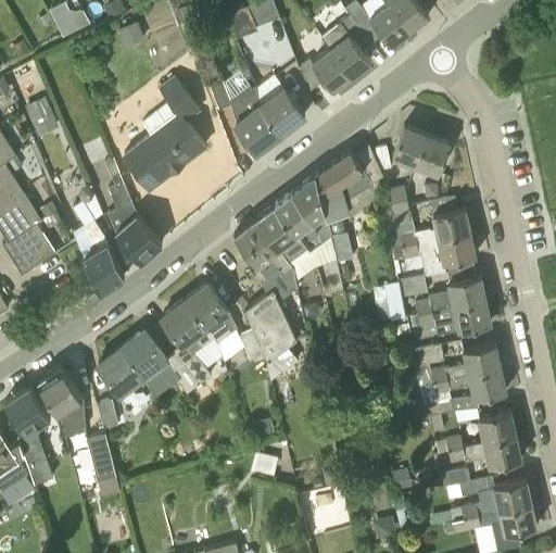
[(125,11),(118,0),(115,0),(102,8),(110,20),(125,11)]
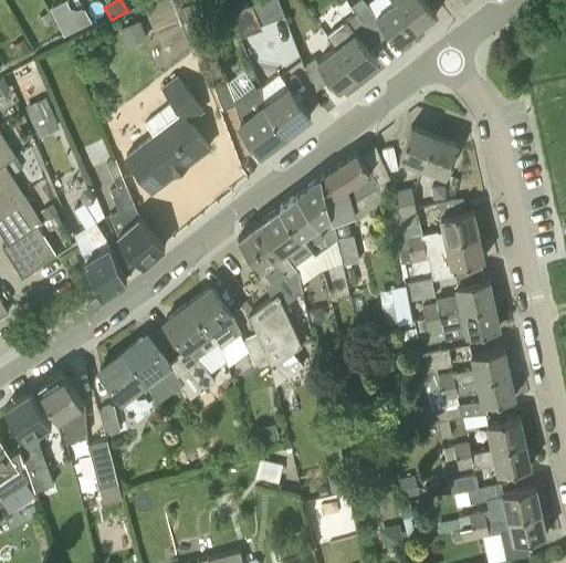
[(231,13),(251,7),(249,0),(232,0),(227,2),(231,13)]
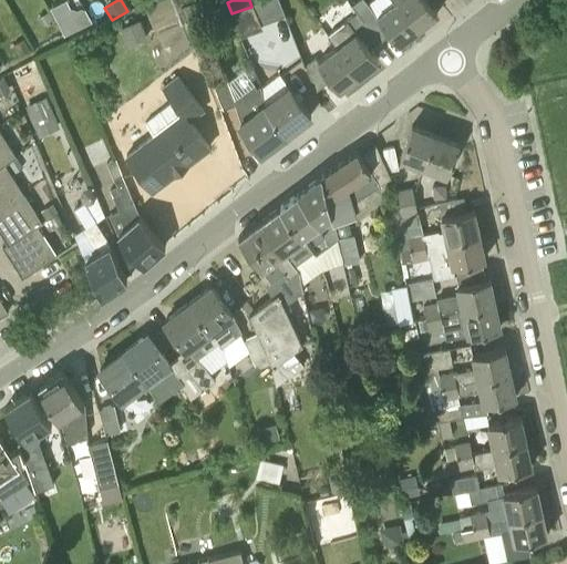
[(239,39),(263,31),(263,30),(261,27),(285,19),(277,0),(269,0),(251,7),(232,13),(230,13),(239,39)]
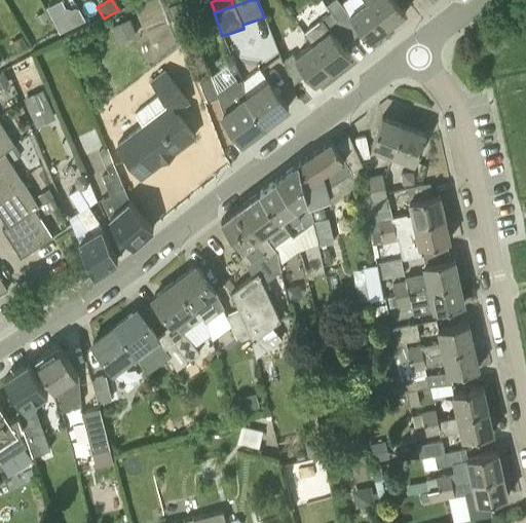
[(336,21),(352,40),(362,33),(370,43),(388,28),(368,3),(349,16),(336,0),(335,0),(327,7),(332,13),(332,14),(336,21)]
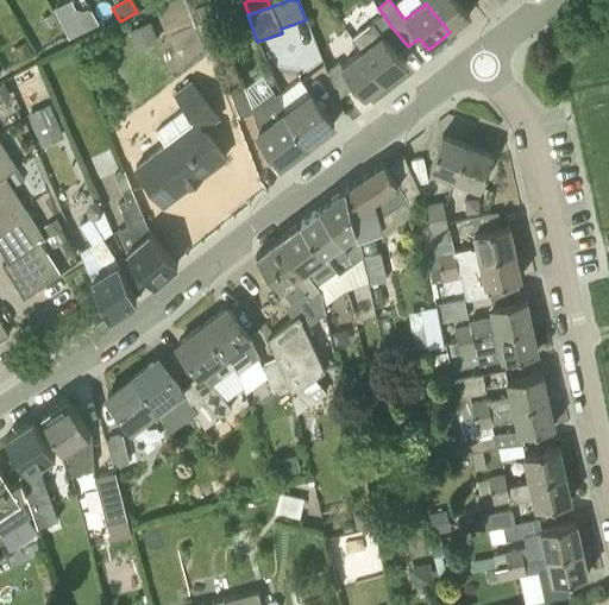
[(429,0),(426,4),(450,32),(469,17),(460,6),(466,0),(429,0)]
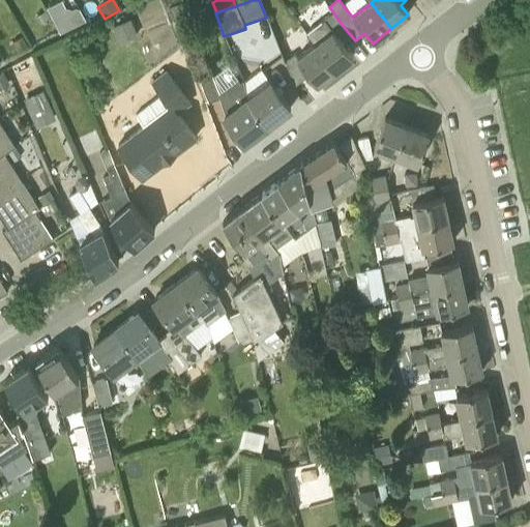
[(50,22),(46,12),(34,19),(38,27),(50,22)]
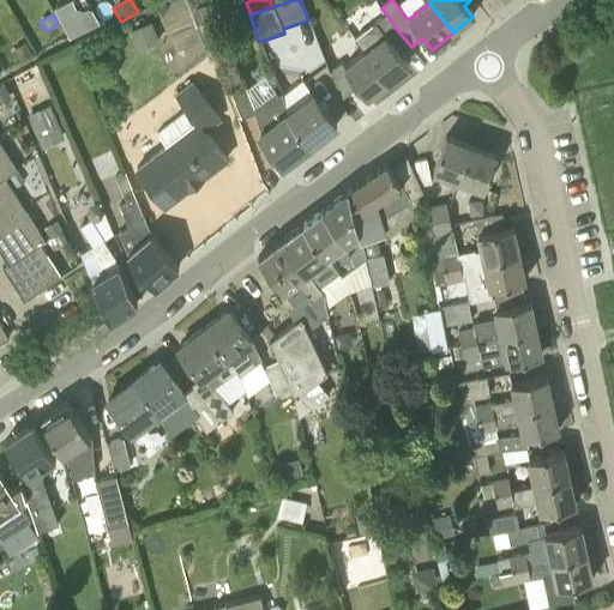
[(366,53),(390,83),(409,67),(399,55),(411,47),(392,24),(387,17),(356,40),(366,53)]
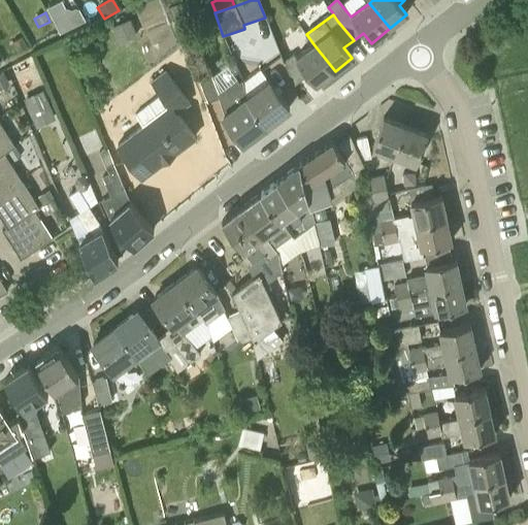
[(73,28),(68,19),(63,17),(54,22),(60,35),(73,28)]
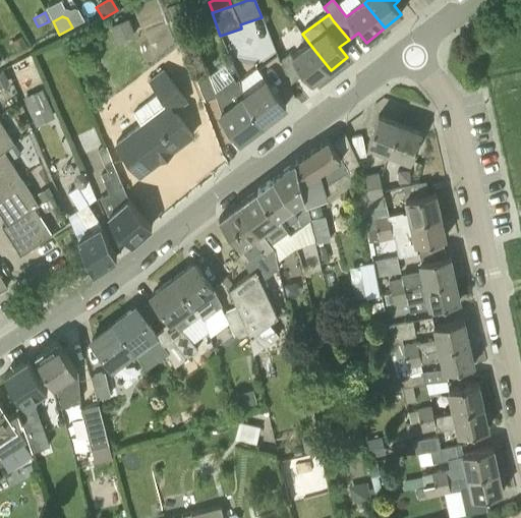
[(111,27),(117,44),(134,38),(129,21),(111,27)]
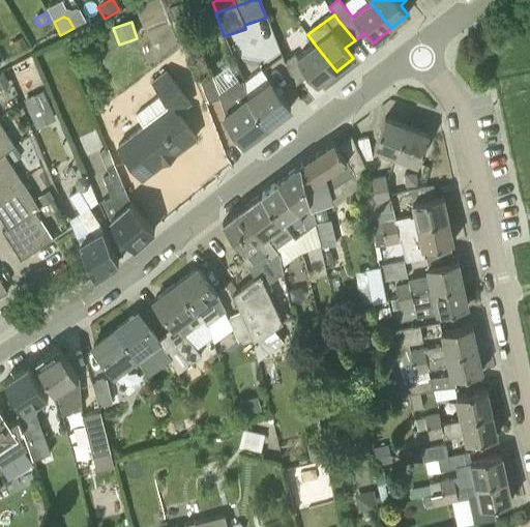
[(27,48),(22,38),(11,45),(17,53),(27,48)]
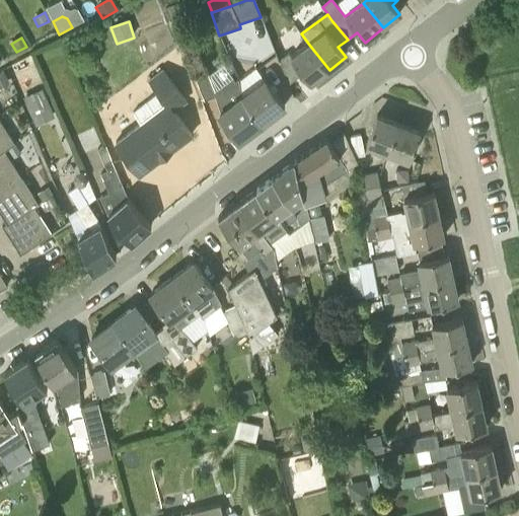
[(280,63),(281,67),(288,86),(302,75),(310,85),(329,70),(309,45),(292,58),(290,56),(280,63)]
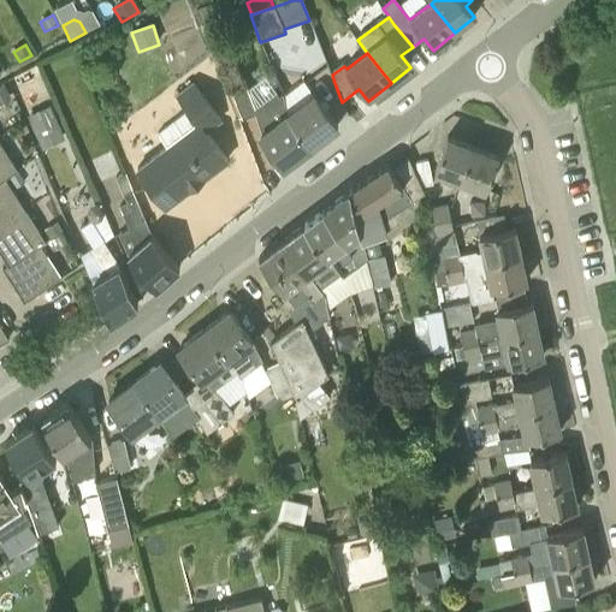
[(167,148),(137,171),(166,208),(190,190),(190,185),(199,179),(203,180),(227,161),(206,134),(221,122),(194,83),(176,96),(188,113),(158,135),(167,148)]
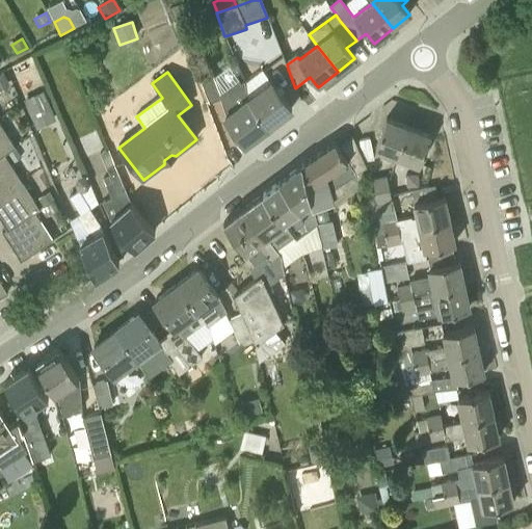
[(220,100),(227,115),(223,117),(245,146),(269,128),(247,100),(247,98),(245,83),(241,85),(239,82),(224,93),(222,88),(219,91),(212,73),(200,78),(210,104),(220,100)]
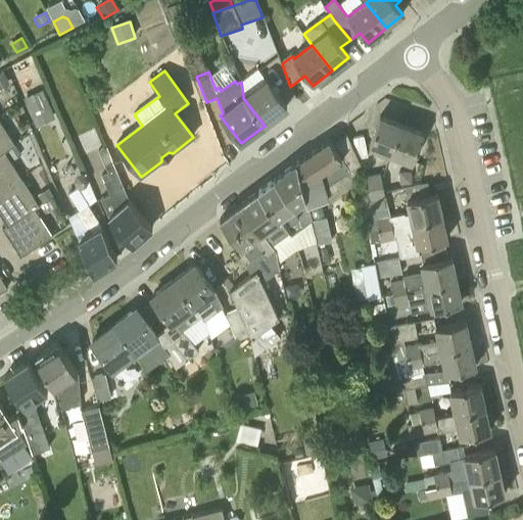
[(0,91),(10,85),(2,73),(0,74),(0,91)]
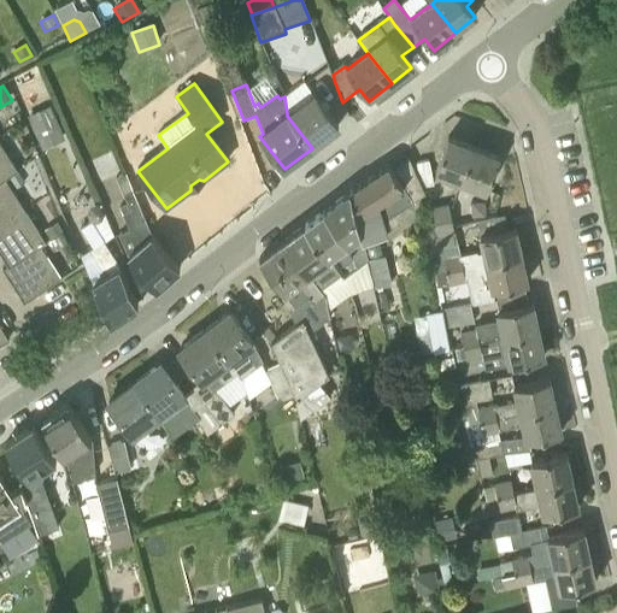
[(287,116),(312,148),(339,128),(313,95),(287,113),(287,116)]
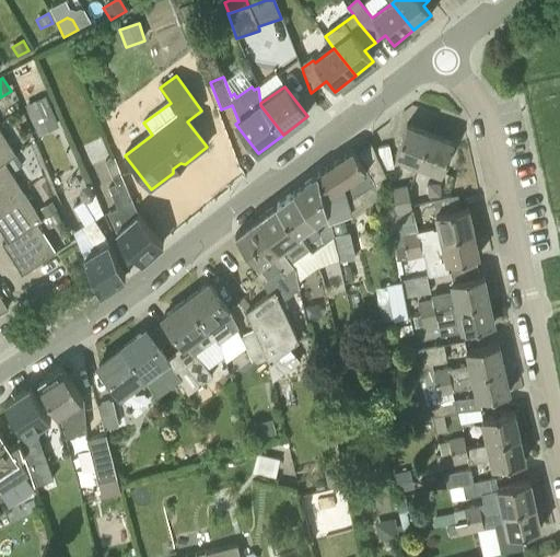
[(46,96),(25,105),(38,137),(59,128),(46,96)]
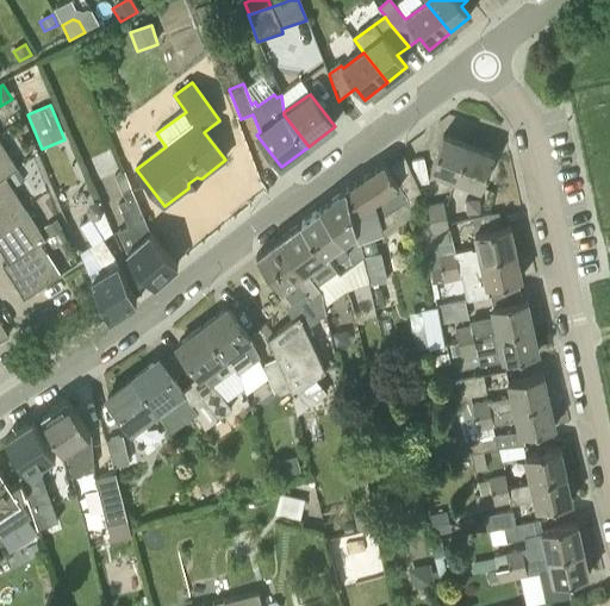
[(430,172),(455,181),(468,148),(442,138),(430,172)]
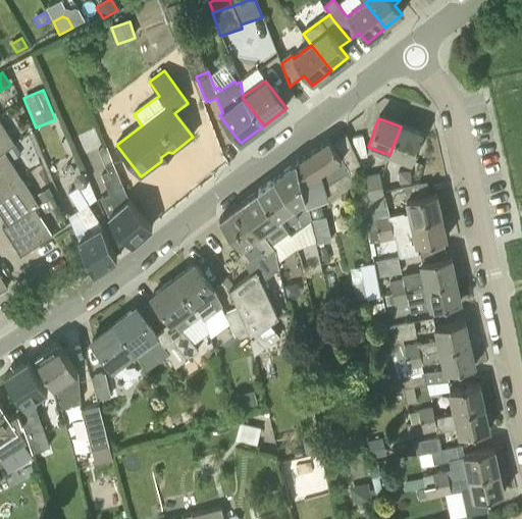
[(0,154),(14,145),(0,122),(0,154)]
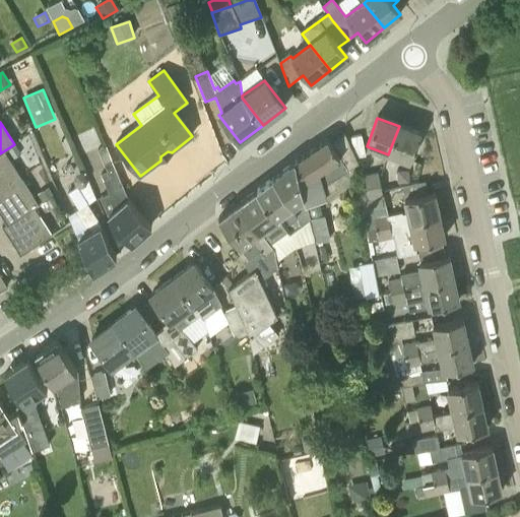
[(399,126),(388,154),(410,163),(420,134),(399,126)]
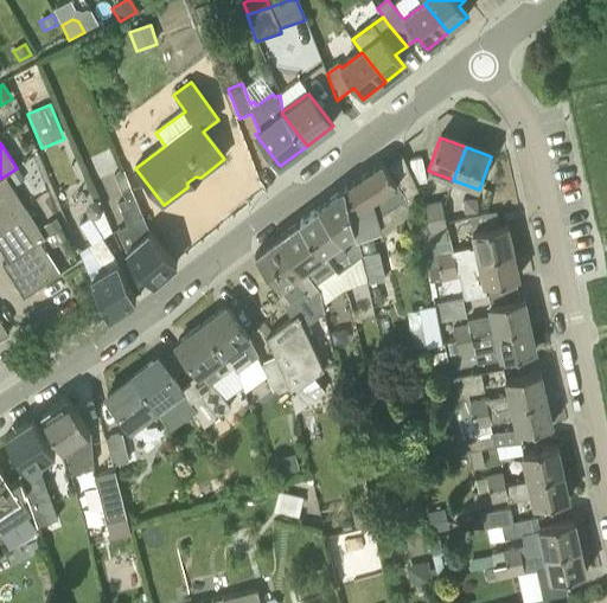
[(415,186),(427,184),(426,181),(422,159),(409,161),(413,181),(415,186)]
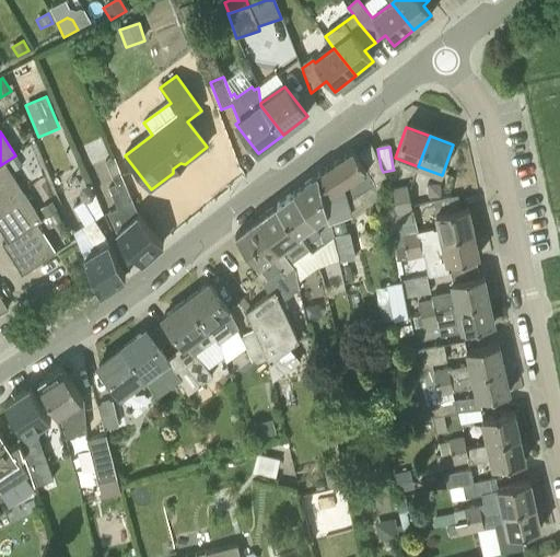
[(373,185),(386,177),(372,148),(357,158),(352,151),(317,174),(329,220),(352,215),(351,210),(365,201),(364,198),(377,189),(373,185)]
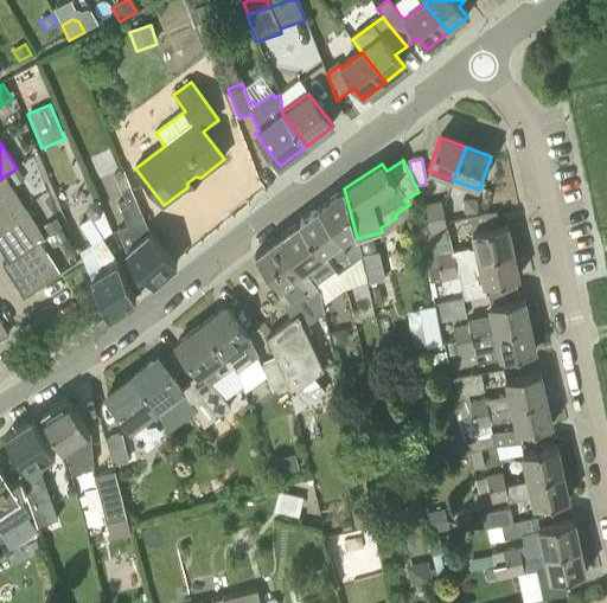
[(0,223),(24,209),(5,178),(18,170),(17,168),(0,179),(0,223)]
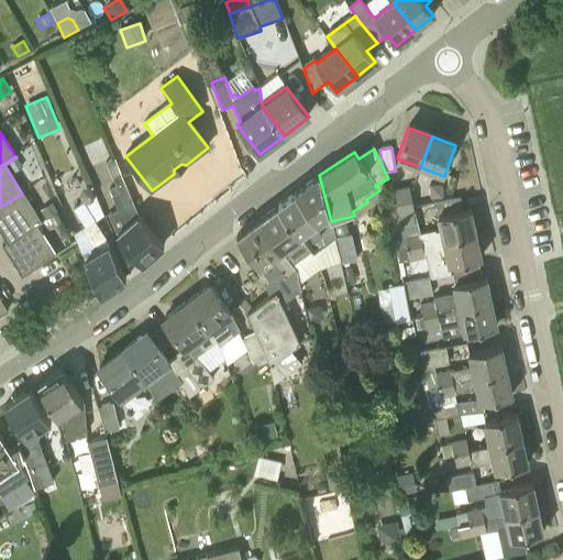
[(335,239),(331,221),(319,175),(295,194),(317,222),(316,223),(326,244),(313,254),(320,270),(341,262),(335,239)]
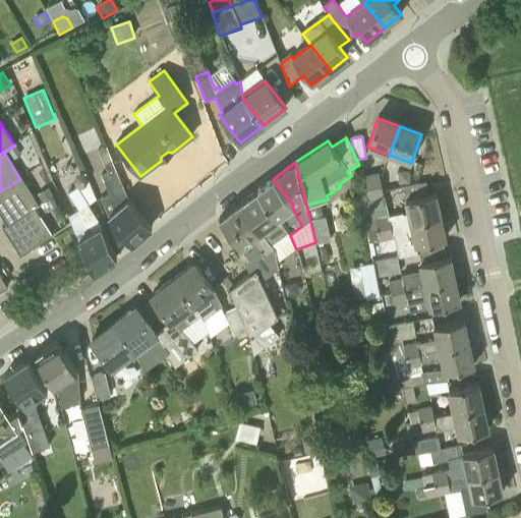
[(117,210),(108,217),(132,244),(152,227),(128,200),(112,163),(104,166),(110,173),(103,176),(117,210)]
